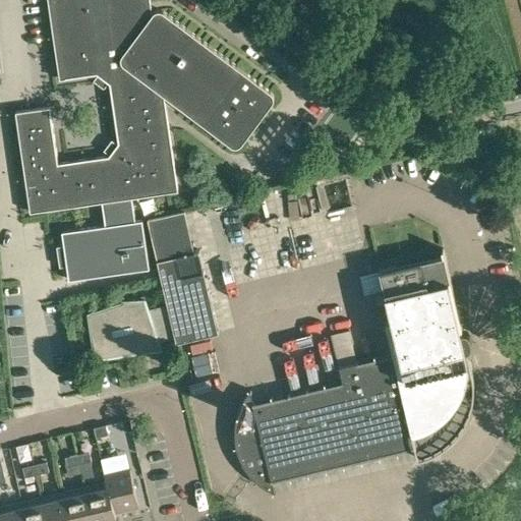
[(47,0),(59,79),(97,73),(103,78),(109,83),(113,111),(151,106),(156,99),(165,106),(164,95),(196,119),(232,145),(233,145),(235,145),(238,145),(240,143),(273,101),(274,98),(274,96),(273,94),(273,93),(163,11),(162,10),(161,10),(159,10),(158,10),(156,10),(155,10),(154,11),(153,12),(152,13),(151,2),(150,0),(47,0)]
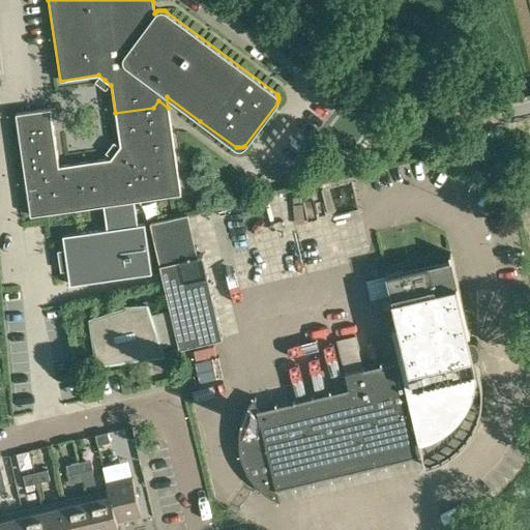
[(110,158),(59,166),(48,167),(50,181),(26,185),(30,215),(104,205),(134,201),(171,196),(180,194),(172,131),(168,108),(158,100),(153,108),(115,113),(120,145),(115,152),(110,158)]
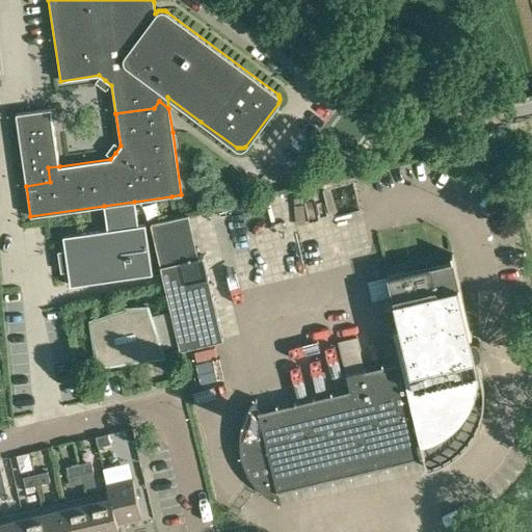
[(16,113),(21,151),(26,186),(50,182),(48,167),(59,166),(50,109),(47,109),(16,113)]
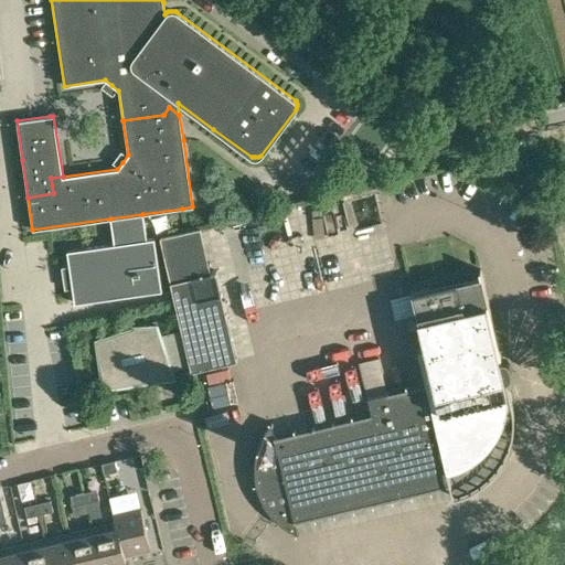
[(146,238),(142,214),(110,219),(114,244),(66,251),(68,266),(71,277),(72,288),(74,304),(161,290),(153,237),(146,238)]
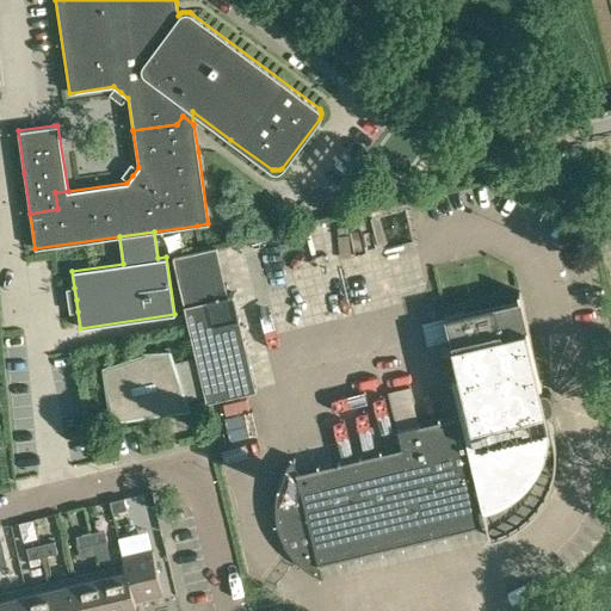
[(190,328),(197,357),(205,395),(207,399),(255,387),(233,290),(227,292),(216,246),(201,250),(173,257),(190,328)]
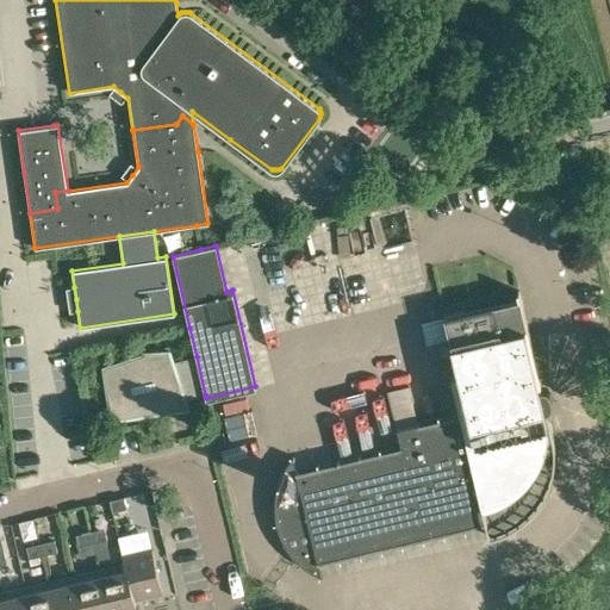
[(555,444),(554,436),(521,297),(444,316),(459,374),(450,375),(460,412),(397,428),(402,446),(297,470),(293,456),(287,465),(282,473),(279,481),(277,491),(275,500),(275,510),(275,520),(278,529),(281,537),(286,546),(292,554),(298,561),(305,567),(313,572),(322,576),(323,574),(319,562),(486,523),(490,536),(506,530),(514,527),(521,522),(528,516),(534,510),(540,503),(545,496),(548,487),(552,479),(553,471),(555,462),(555,454),(555,444)]
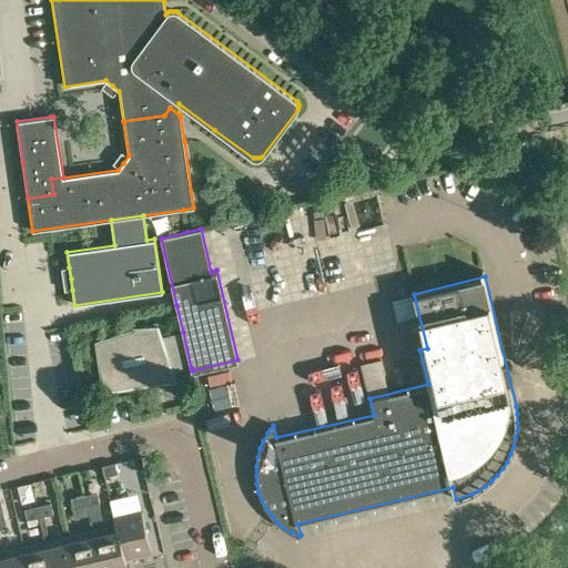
[(239,281),(244,310),(257,307),(252,279),(239,281)]
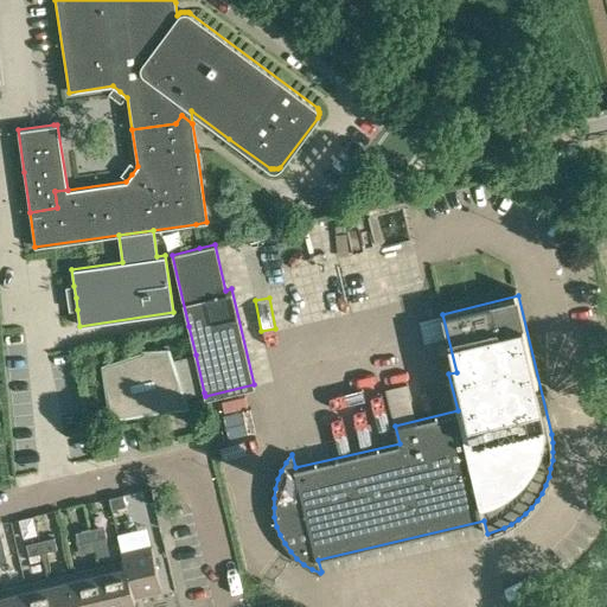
[(170,359),(167,349),(140,351),(140,353),(102,366),(110,421),(167,411),(186,409),(183,397),(204,393),(196,355),(170,359)]
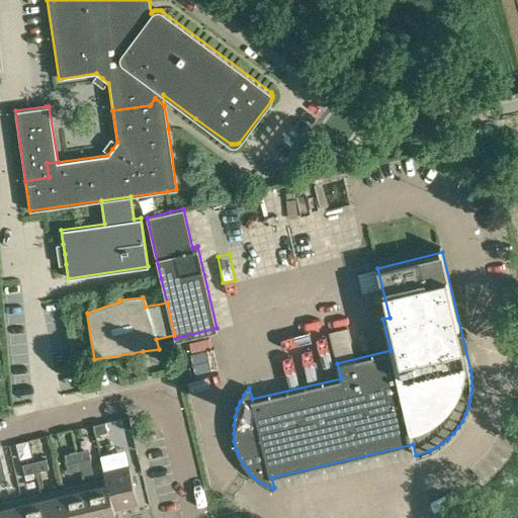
[(208,377),(239,373),(237,355),(206,359),(208,377)]
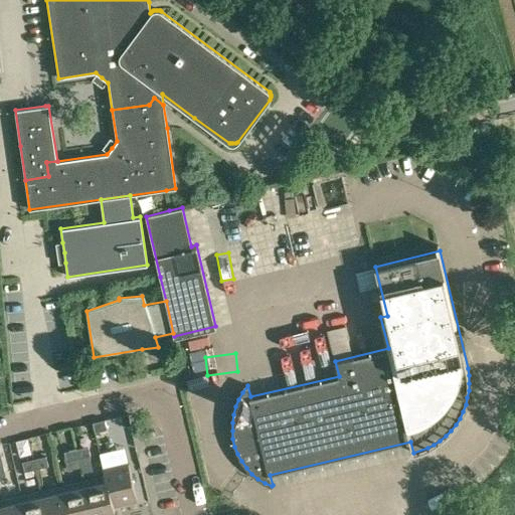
[(291,360),(295,380),(304,379),(300,359),(291,360)]
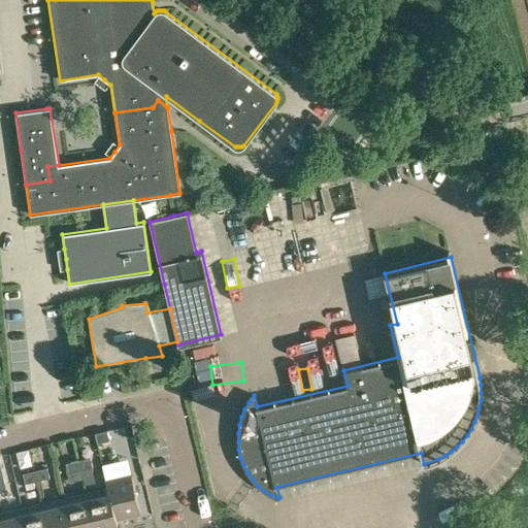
[(97,442),(109,439),(107,429),(95,432),(97,442)]
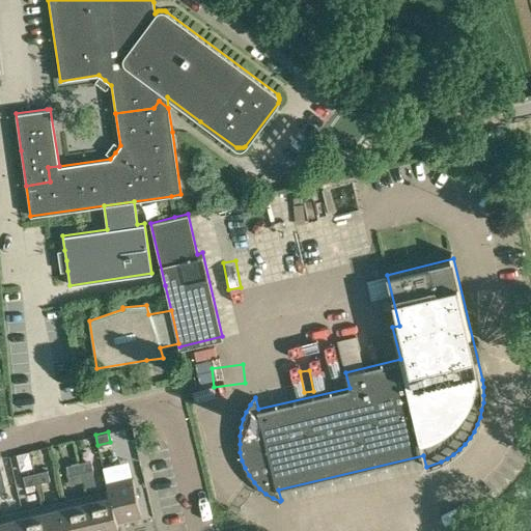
[(91,458),(79,462),(83,480),(84,480),(82,472),(93,469),(91,458)]
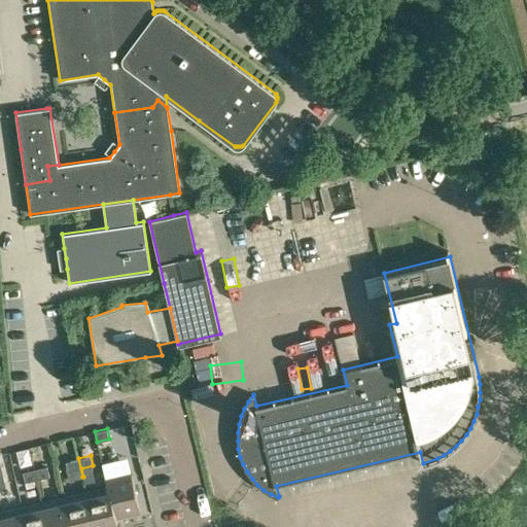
[(78,458),(66,461),(70,480),(82,477),(78,458)]
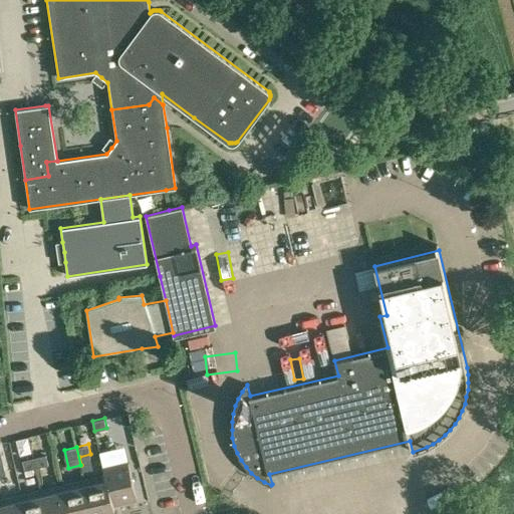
[(34,457),(36,467),(48,464),(46,454),(34,457)]
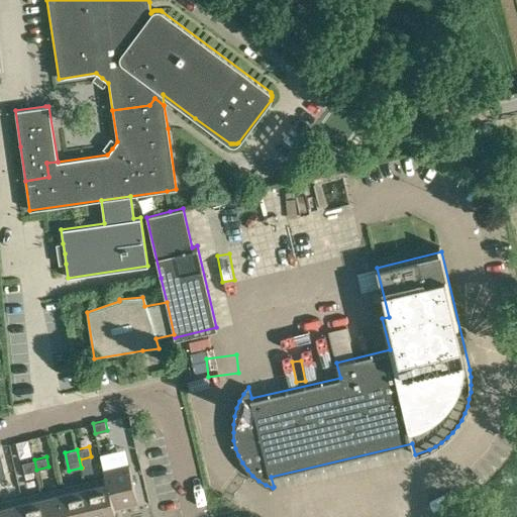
[(34,459),(22,462),(24,473),(36,470),(34,459)]
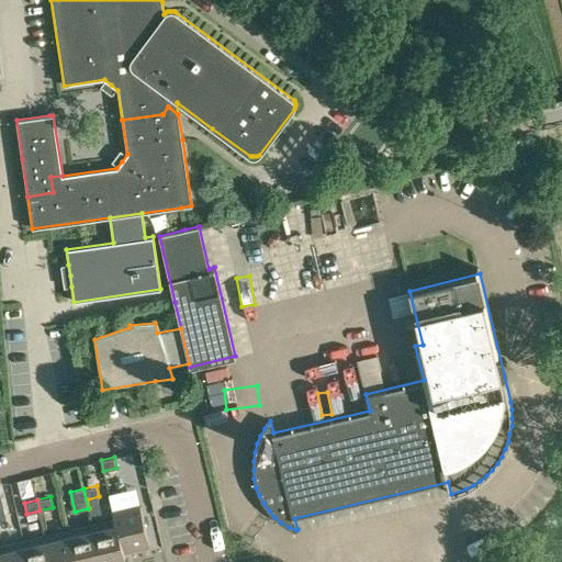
[(112,510),(114,519),(123,559),(125,558),(124,552),(149,546),(139,504),(112,510)]
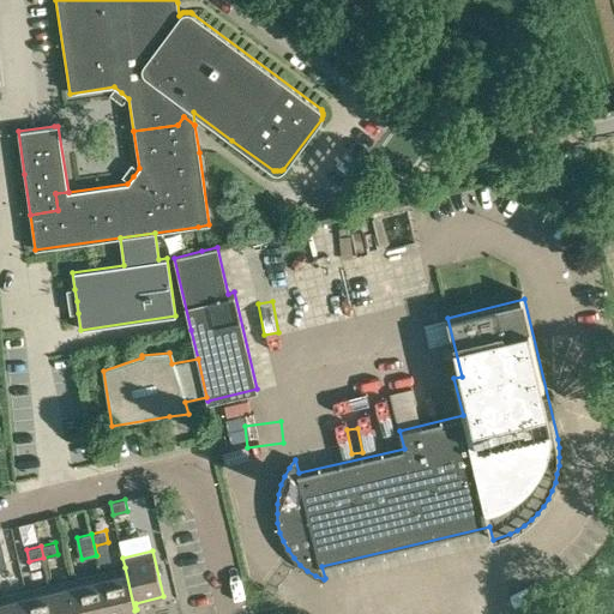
[(125,567),(100,573),(109,613),(118,613),(134,611),(125,567)]
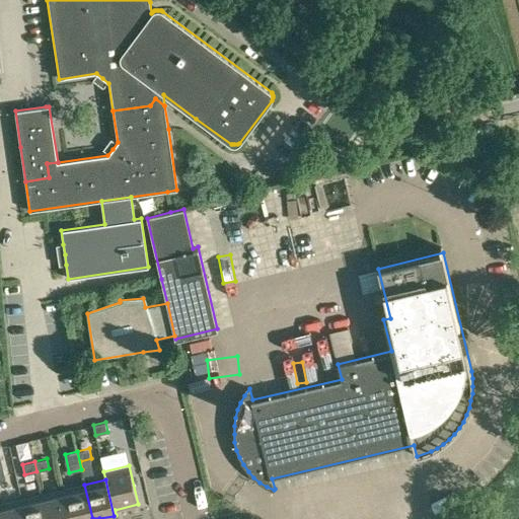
[(92,518),(84,485),(64,490),(70,518),(92,518)]
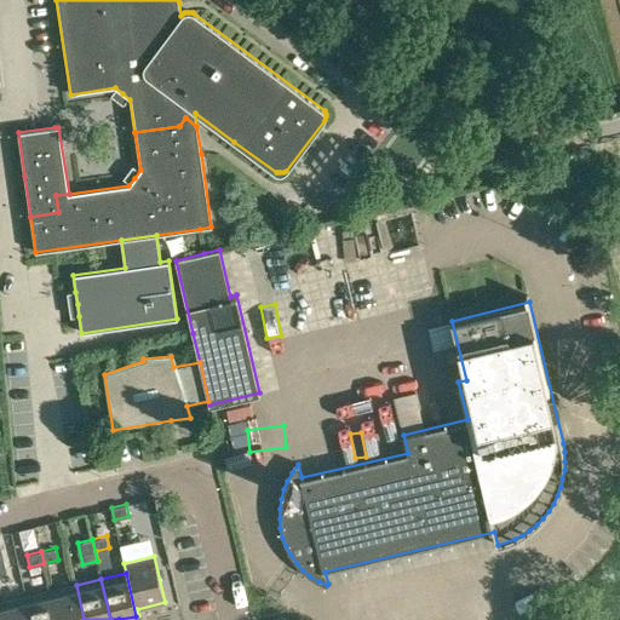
[(84,619),(76,585),(51,591),(57,619),(84,619)]
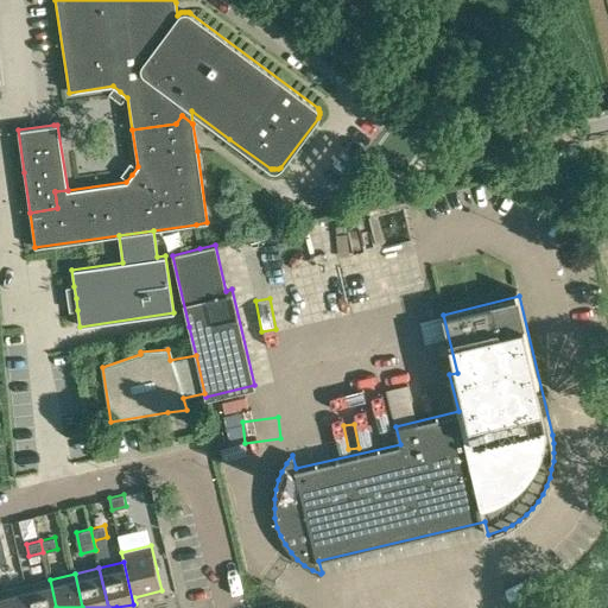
[(56,607),(50,580),(25,586),(30,607),(56,607)]
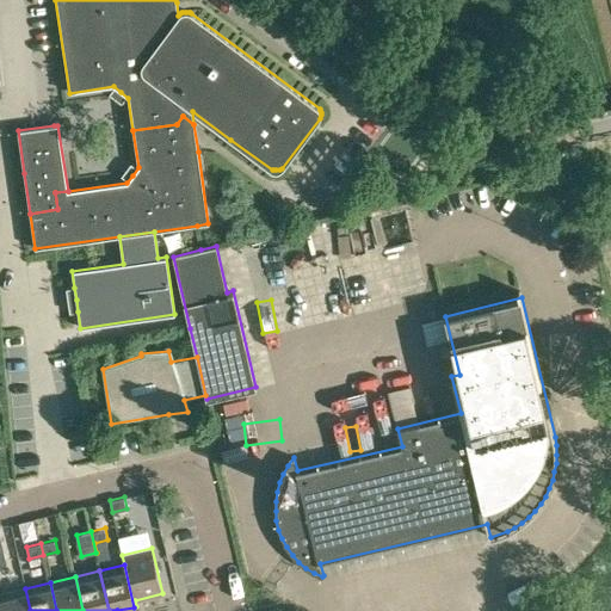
[(30,610),(25,588),(0,593),(4,610),(30,610)]
